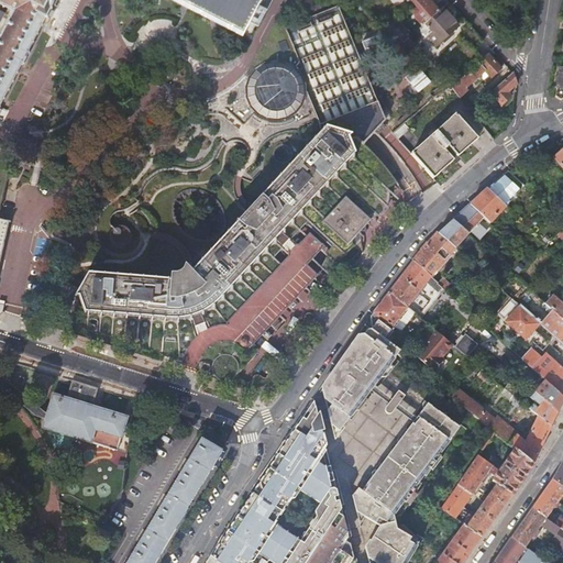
[(0,107),(54,0),(0,0),(0,24),(6,13),(0,10),(0,3),(13,11),(0,36),(0,107)]
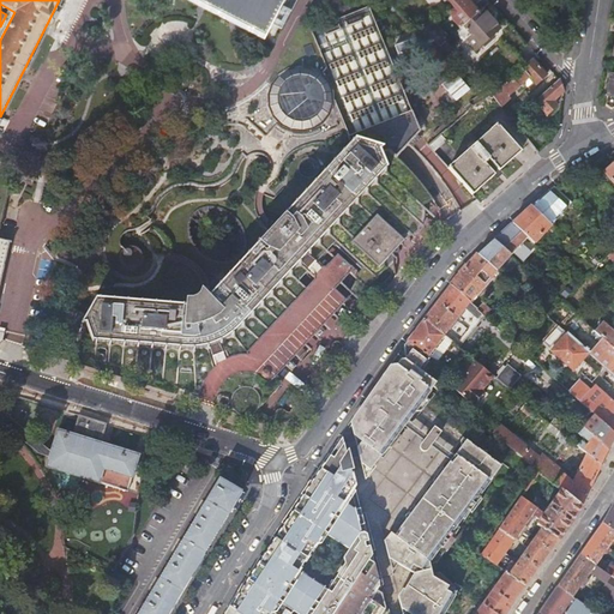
[(204,0),(265,30),(280,0),(204,0)]
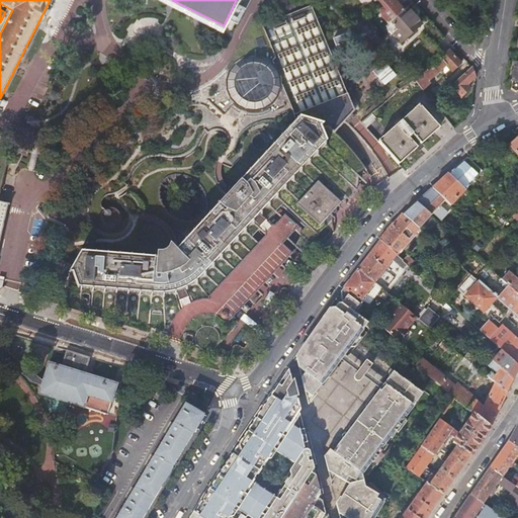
[(378,0),(383,6),(379,9),(379,12),(381,14),(380,15),(387,23),(403,9),(395,0),(399,0),(401,3),(404,0),(378,0)]
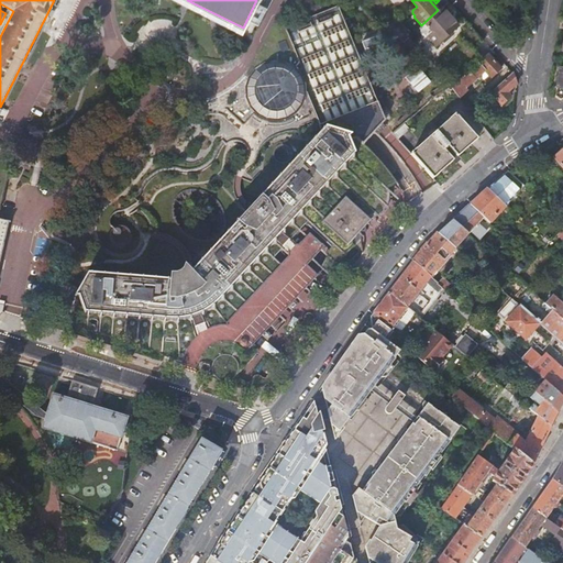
[(387,190),(396,185),(364,141),(384,123),(335,7),(274,34),(252,80),(247,96),(251,113),(263,122),(275,127),(291,125),(302,117),(312,106),(327,124),(286,165),(246,209),(192,269),(186,269),(86,271),(74,293),(86,337),(162,362),(232,385),(261,350),(256,344),(322,272),(329,275),(362,239),(362,233),(367,233),(367,221),(377,218),(387,206),(387,190)]
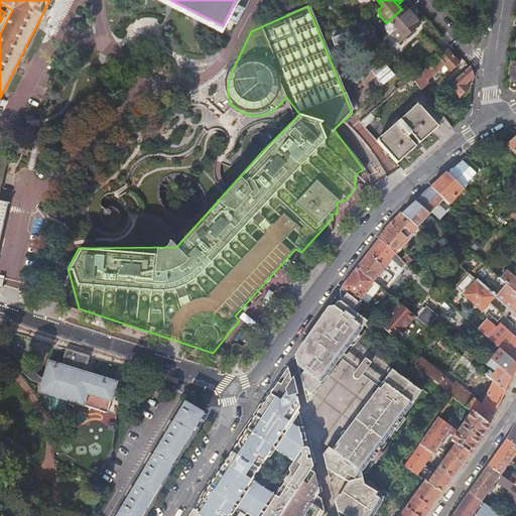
[(419,23),(407,10),(392,24),(396,29),(393,33),(399,41),(419,23)]
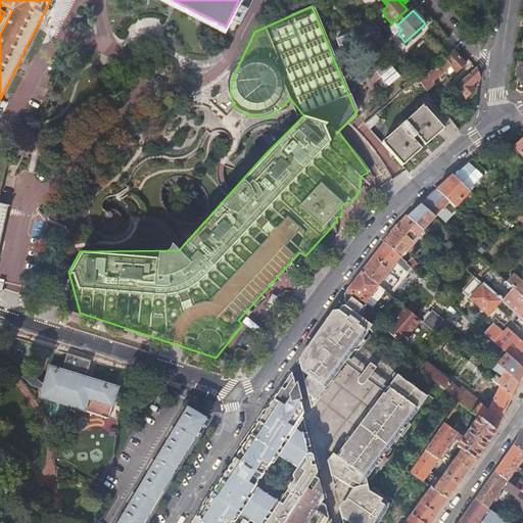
[(380,31),(363,15),(357,21),(376,39),(380,35),(379,32),(380,31)]
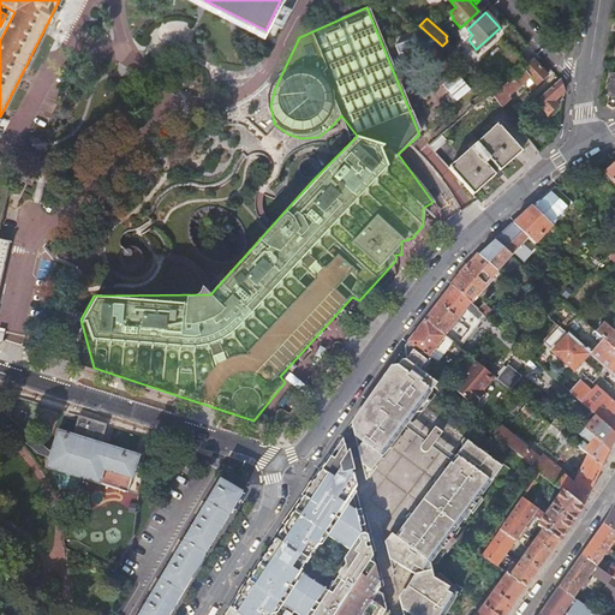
[(526,64),(502,40),(475,67),(496,90),(526,64)]
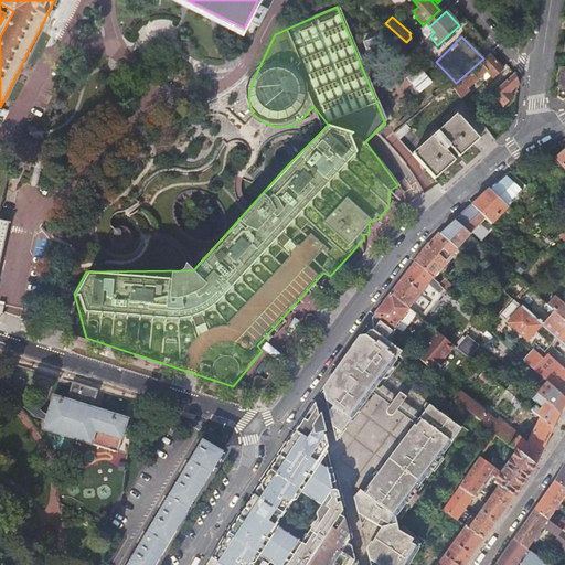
[(489,53),(483,59),(456,83),(454,87),(461,97),(468,91),(467,88),(486,70),(492,77),(502,67),(489,53)]
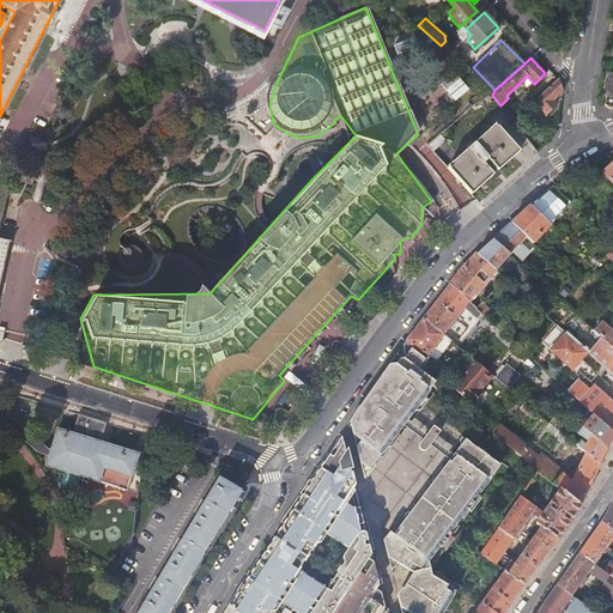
[(443,82),(455,101),(469,91),(456,73),(443,82)]
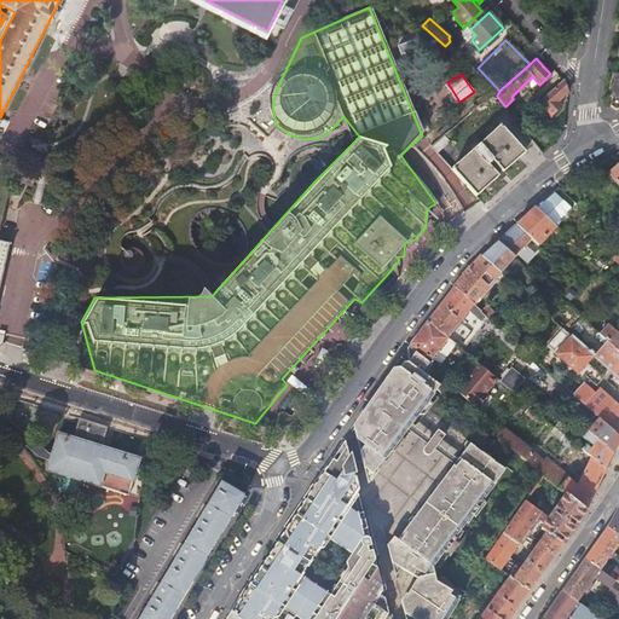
[(567,92),(562,79),(541,100),(551,114),(561,106),(557,100),(567,92)]
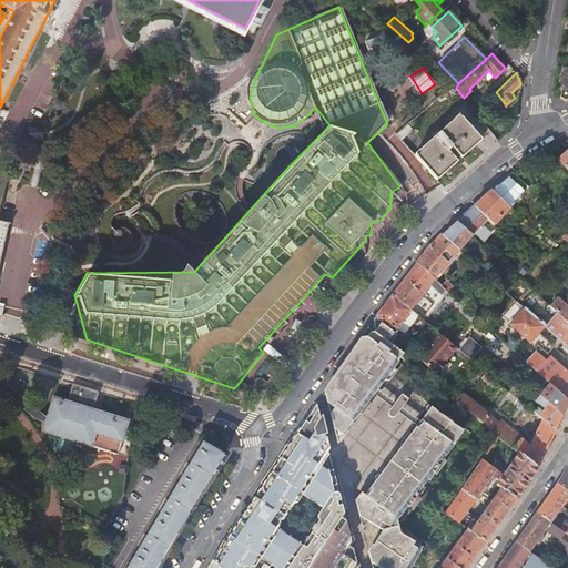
[(464,98),(456,88),(434,100),(396,133),(437,179),(482,139),(460,114),(469,105),(464,98)]
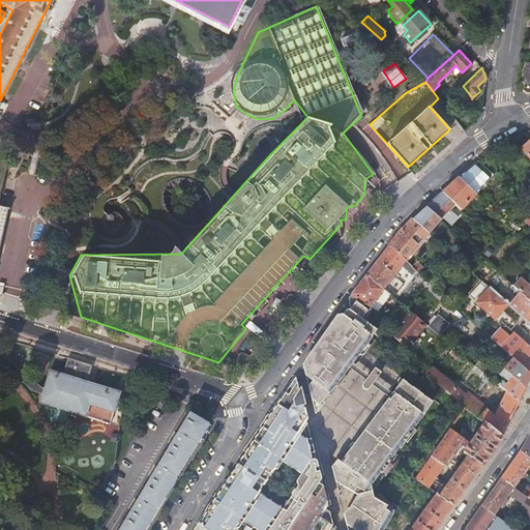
[(494,175),(478,160),(459,178),(476,195),(494,175)]
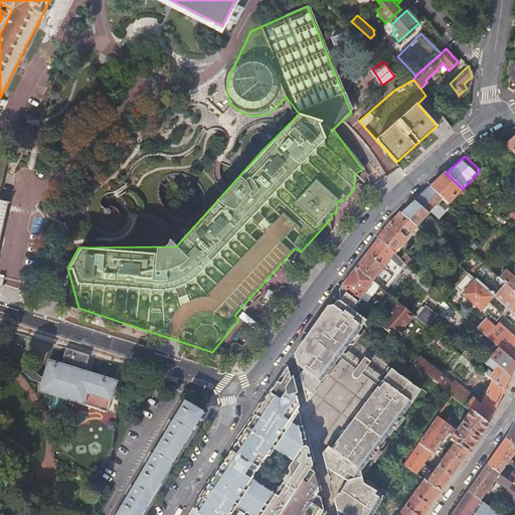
[(463,189),(446,173),(431,186),(444,198),(449,203),(463,189)]
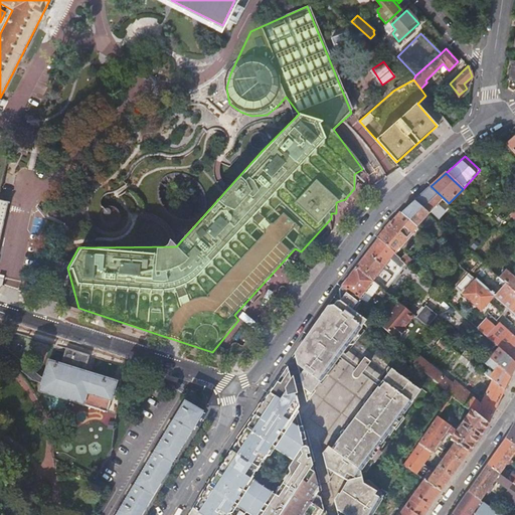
[(444,198),(431,186),(415,201),(428,213),(444,198)]
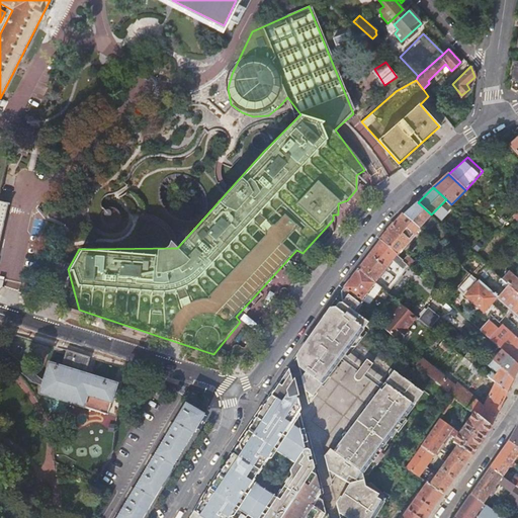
[(431,214),(418,202),(404,214),(420,229),(431,214)]
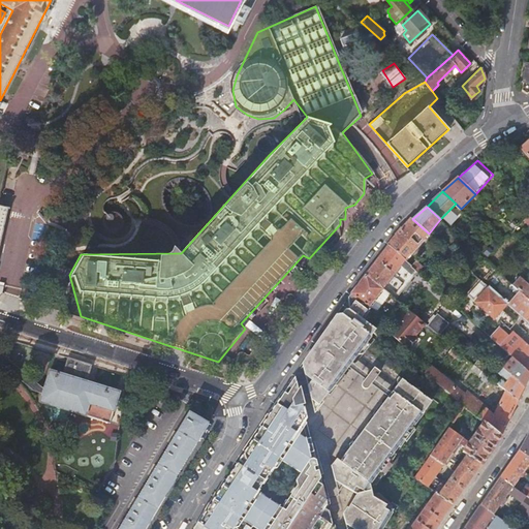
[(429,234),(412,219),(402,228),(389,246),(405,260),(410,254),(411,255),(425,240),(424,239),(429,234)]
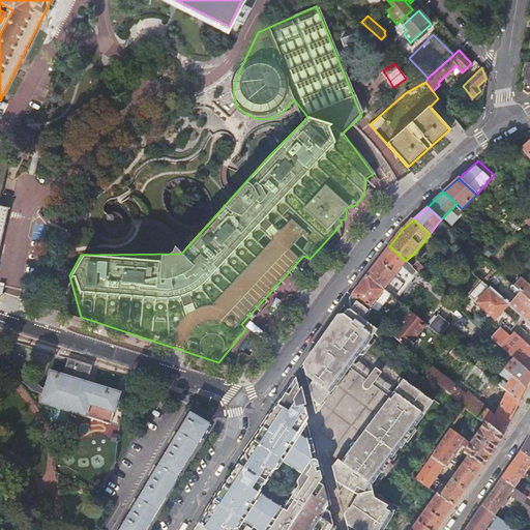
[(415,278),(419,273),(413,267),(406,261),(389,246),(378,260),(398,276),(399,274),(396,273),(403,265),(409,271),(408,272),(415,278)]
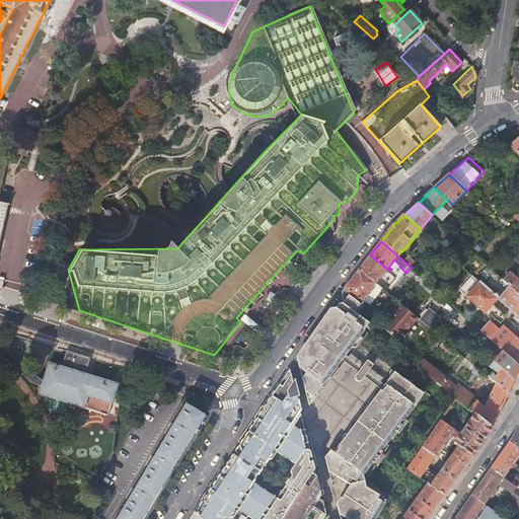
[(387,274),(389,271),(370,254),(359,270),(376,283),(384,272),(387,274)]
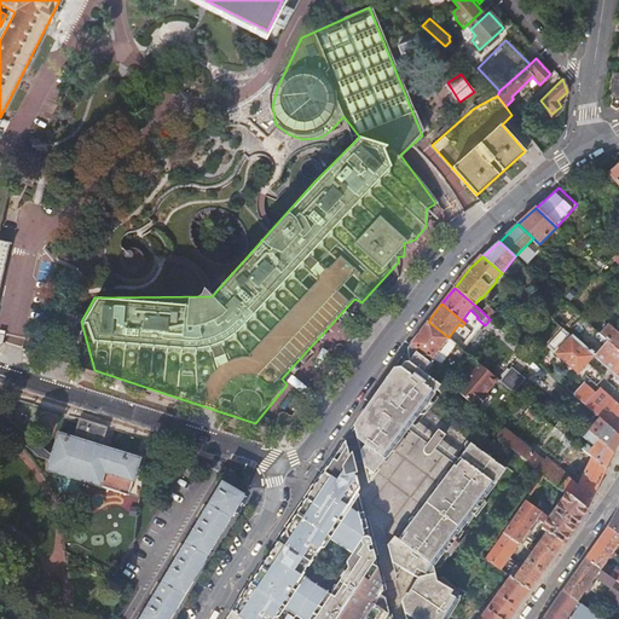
[(487,306),(482,312),(490,319),(495,313),(487,306)]
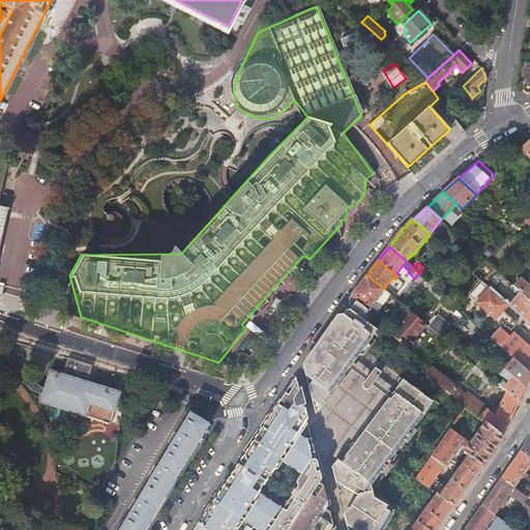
[(529,298),(509,281),(498,271),(487,285),(490,288),(510,305),(529,322),(529,298)]
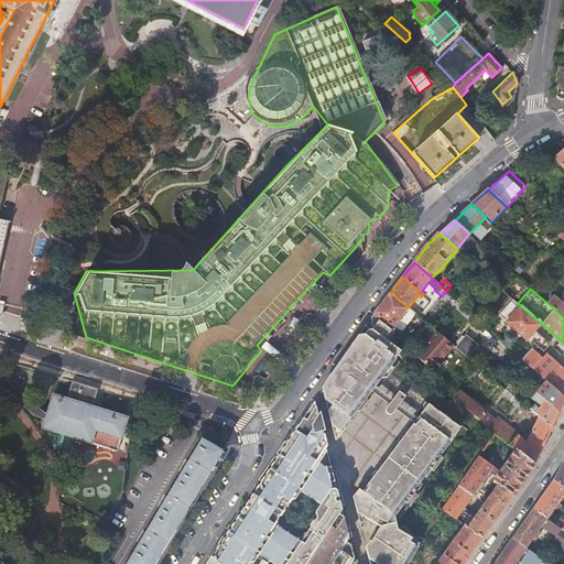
[(548,292),(542,299),(563,317),(563,303),(554,295),(553,296),(548,292)]
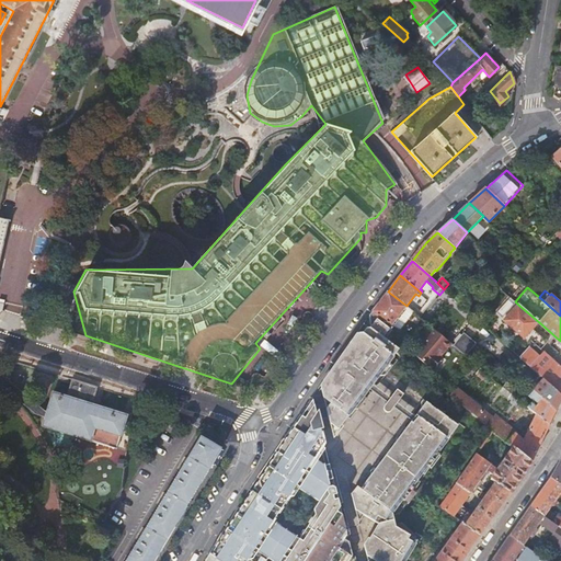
[(407,306),(388,292),(374,311),(392,324),(407,306)]
